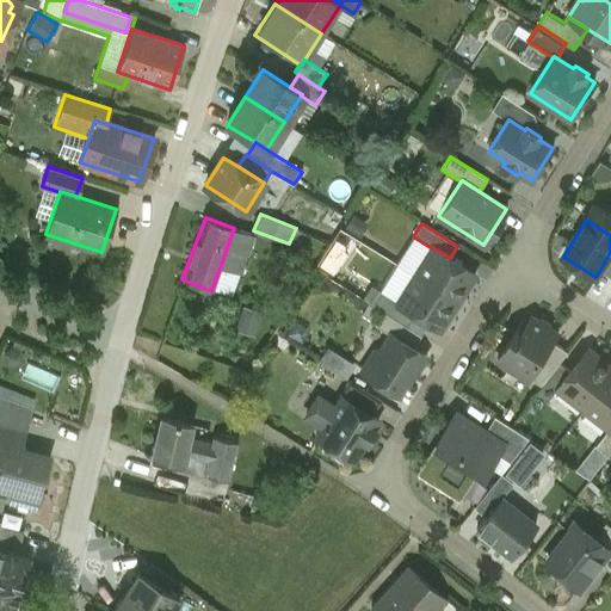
[(253,235),(234,228),(221,265),(240,272),(253,235)]
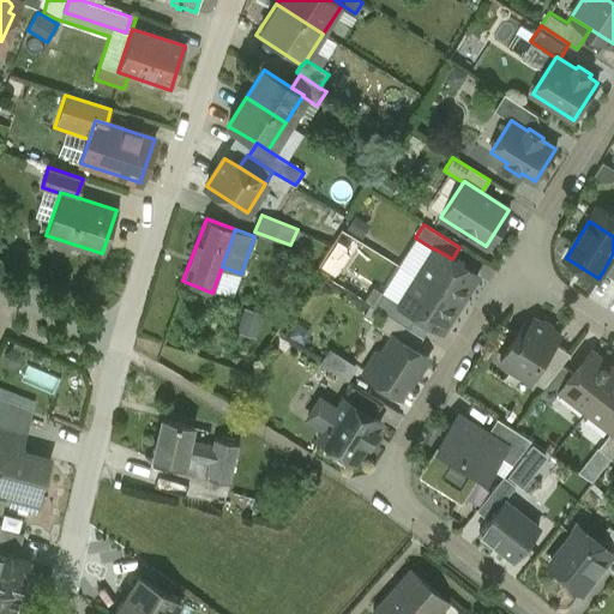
[(452,259),(434,248),(434,250),(416,276),(458,304),(476,275),(452,259)]
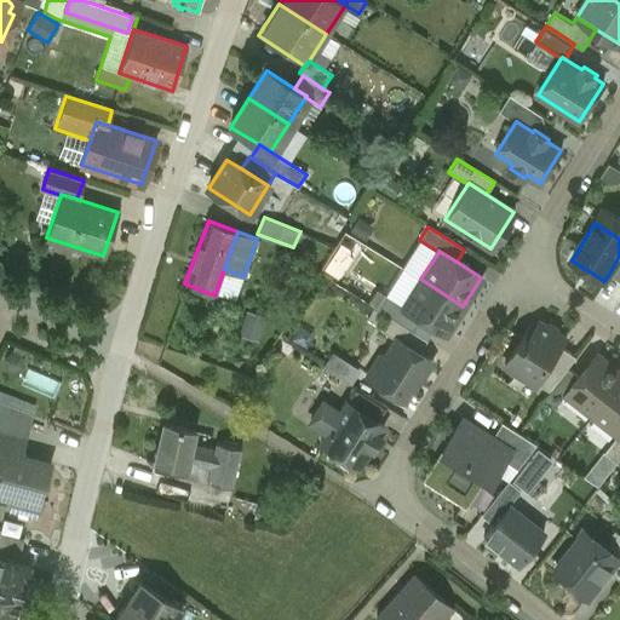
[(619,256),(609,274),(619,280),(619,256)]
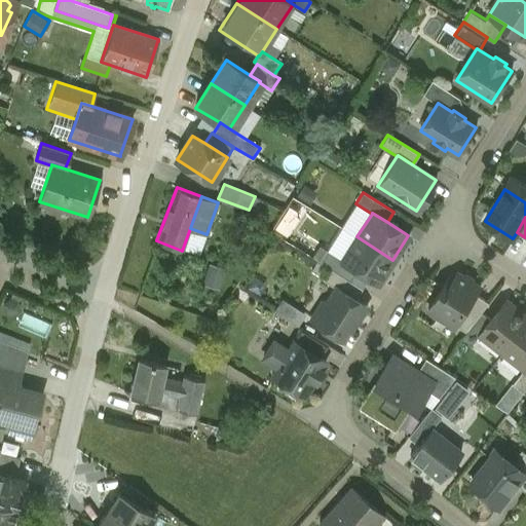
[(392,260),(357,236),(342,260),(341,261),(357,270),(377,284),(392,260)]
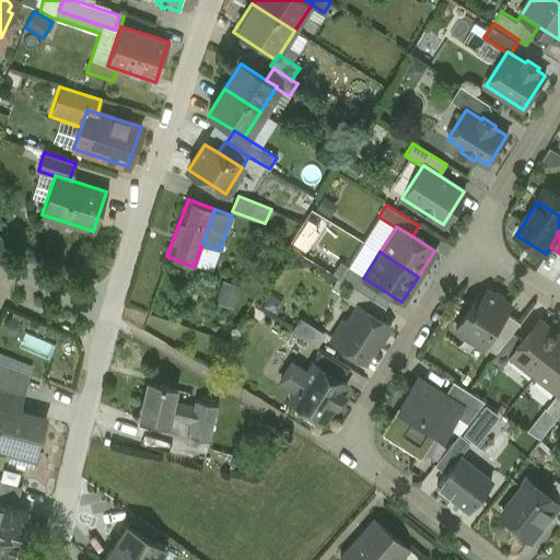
[(364,277),(348,266),(339,278),(352,286),(372,299),(380,288),(363,278),(364,277)]
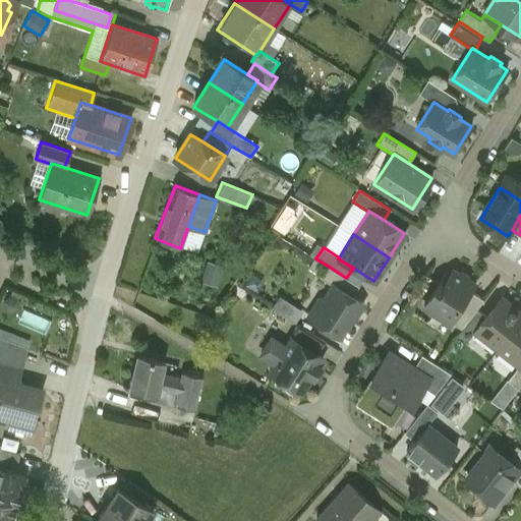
[(220,271),(206,266),(200,281),(216,285),(220,271)]
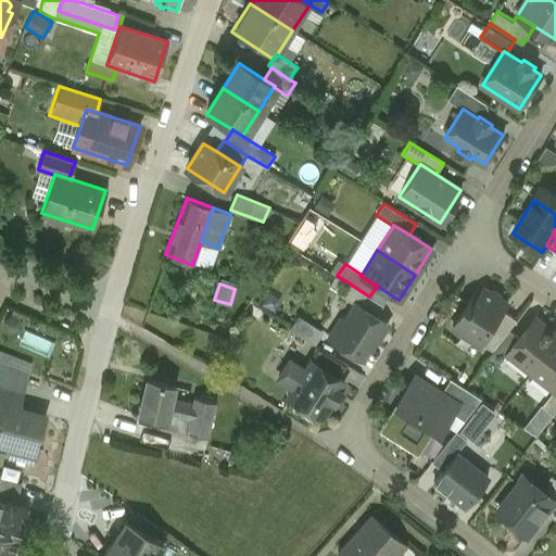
[(369,297),(350,283),(341,295),(355,304),(355,303),(375,316),(382,305),(369,297)]
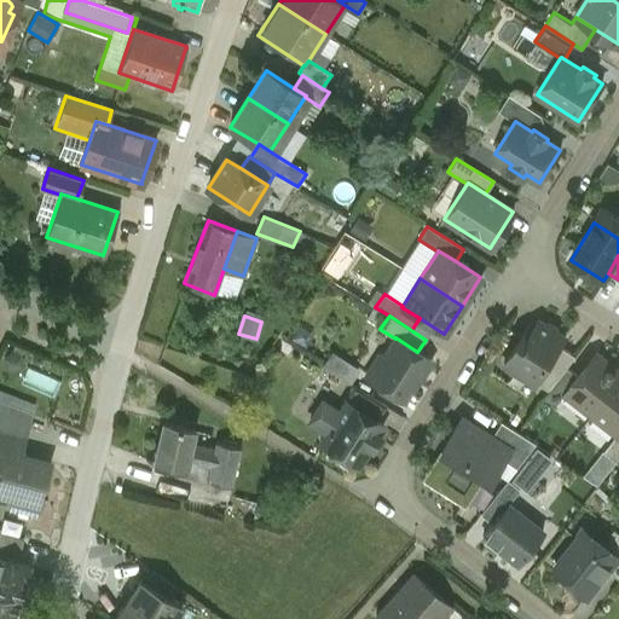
[(533,331),(526,327),(503,364),(536,385),(537,382),(560,346),(565,337),(539,320),(533,331)]
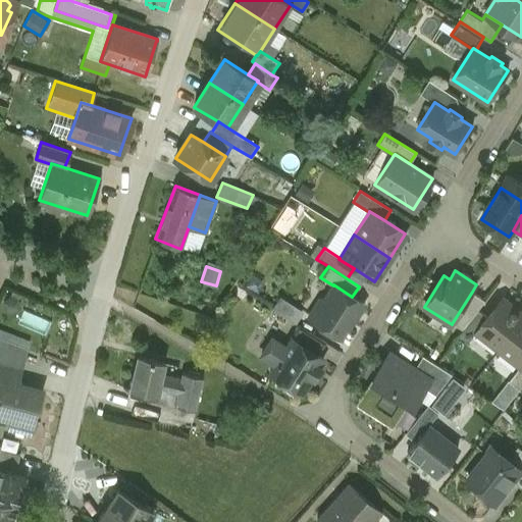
[(352,297),(333,284),(333,285),(325,299),(319,300),(308,317),(340,336),(362,303),(352,297)]
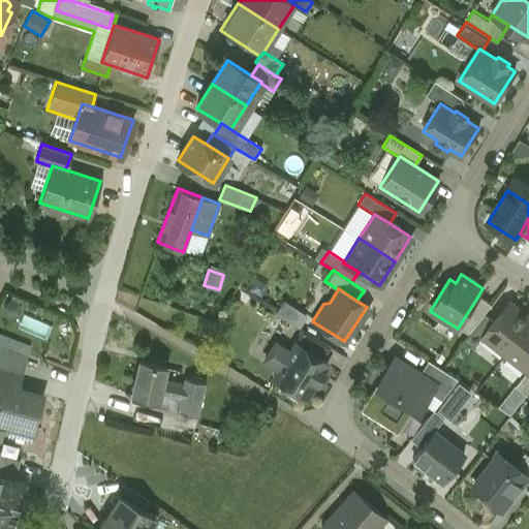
[(478,296),(459,327),(469,334),(485,314),(492,305),(478,296)]
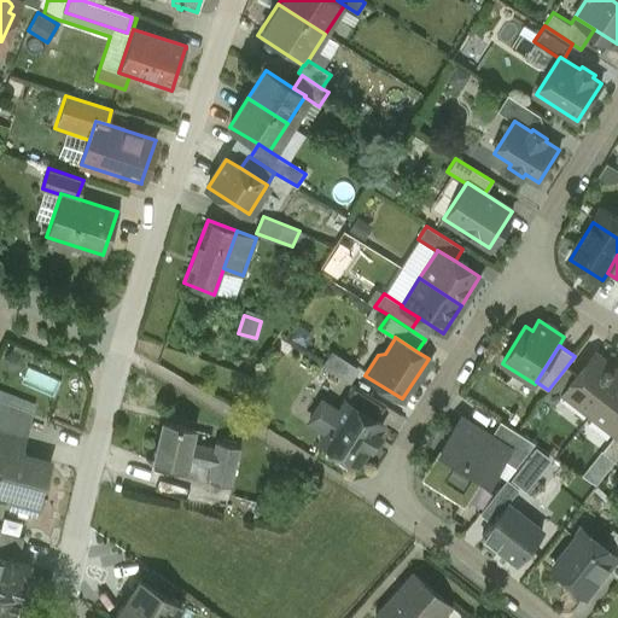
[(578,375),(565,392),(592,413),(617,378),(617,371),(595,353),(578,375)]
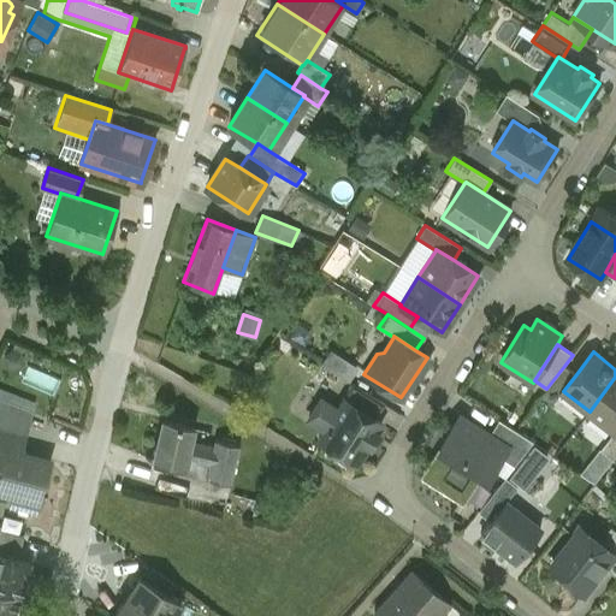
[(546,389),(542,396),(552,404),(563,391),(576,374),(564,366),(546,389)]
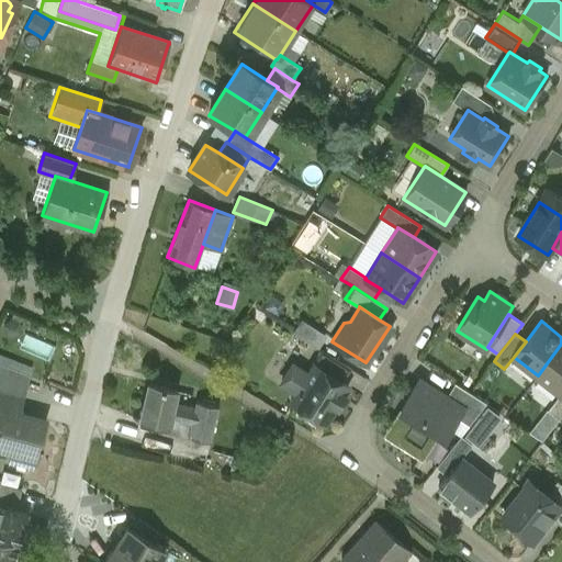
[(561,344),(538,375),(561,394),(561,395),(561,394),(561,344)]
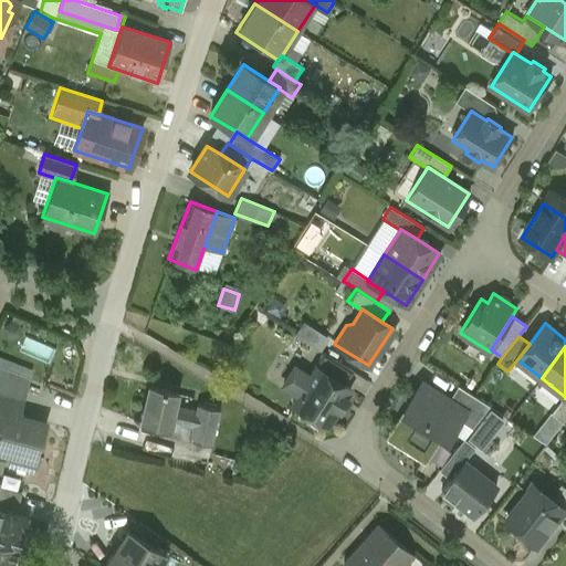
[(353,371),(323,352),(314,367),(315,368),(316,367),(344,385),(353,371)]
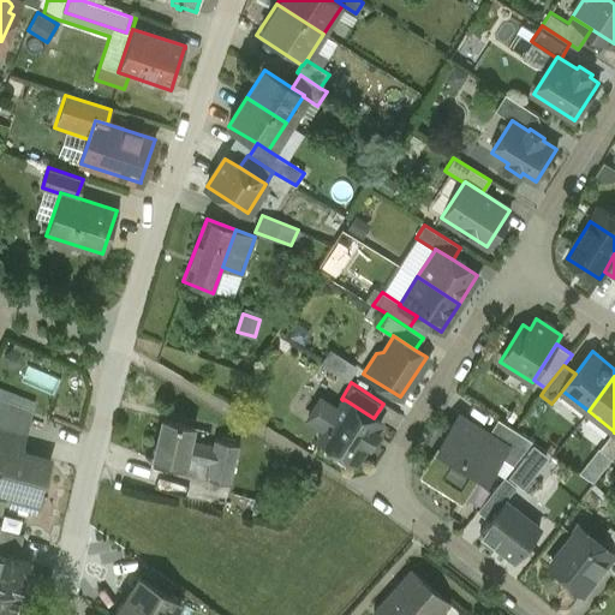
[(30,406),(0,399),(0,427),(16,430),(12,446),(12,451),(19,452),(30,406)]
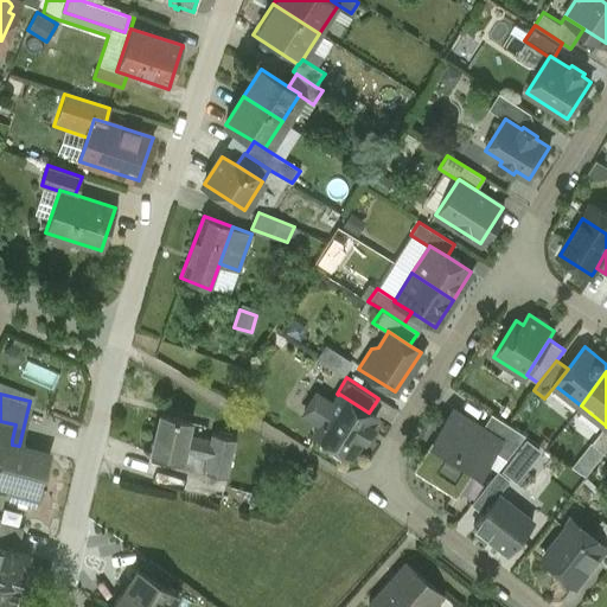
[(369,413),(339,394),(338,395),(332,404),(317,394),(304,414),(320,423),(313,434),(350,458),(362,439),(365,440),(374,427),(370,426),(376,417),(369,413)]
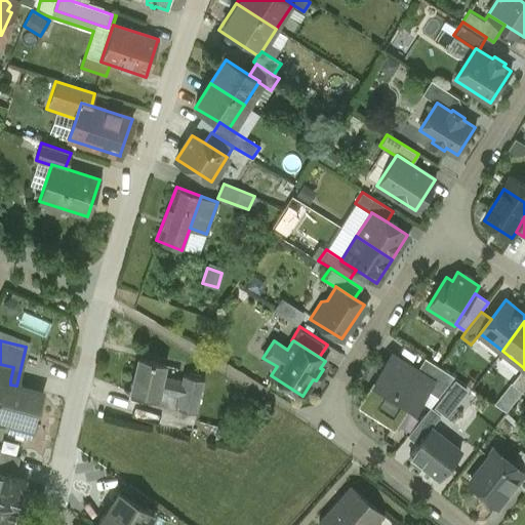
[(392,356),(375,382),(374,382),(363,403),(364,404),(362,406),(393,426),(407,403),(413,406),(425,389),(430,380),(415,371),(392,356)]
